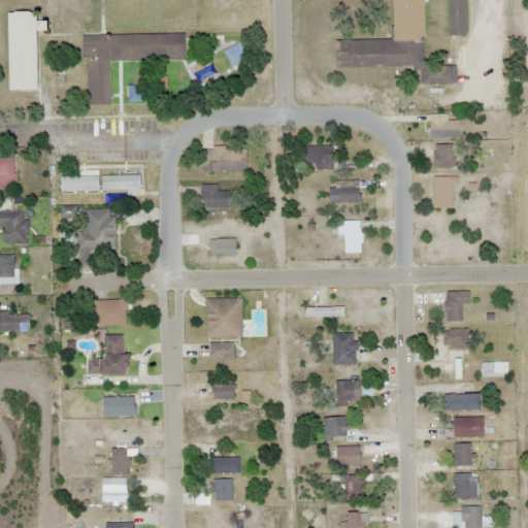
[(465,0),(392,0),(392,39),(335,40),(335,67),(420,66),(420,85),(456,85),(456,66),(424,66),(423,0),(449,0),(449,35),(465,35),(465,0)]
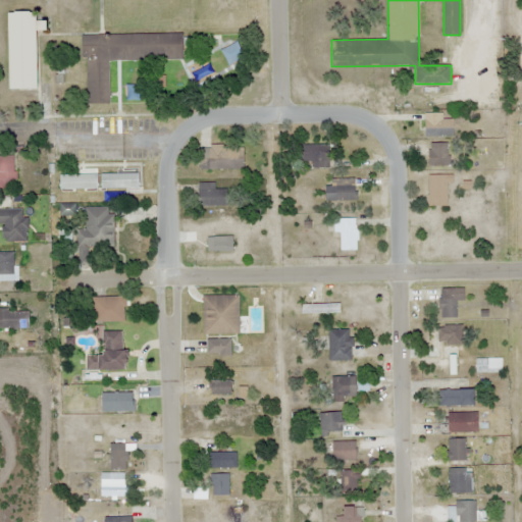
[(8,11),(8,89),(36,89),(36,11),(8,11)]
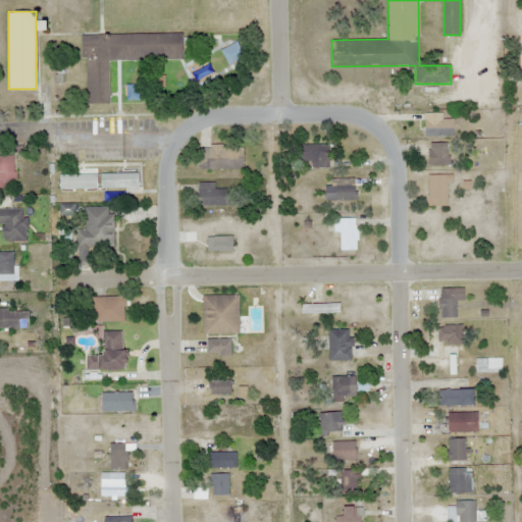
[(84,35),(85,103),(109,103),(109,60),(183,60),(183,34),(84,35)]
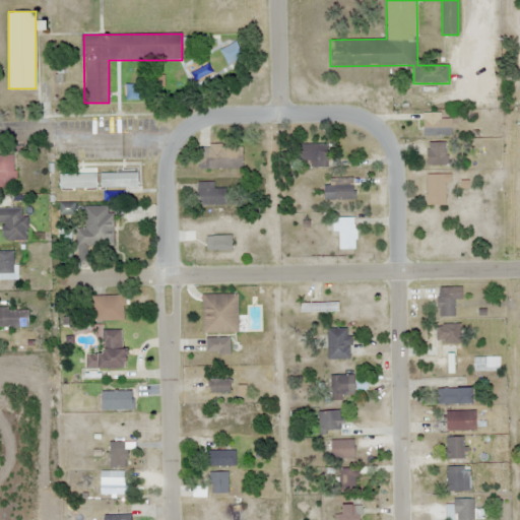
[(424,135),(452,135),(452,118),(440,118),(440,113),(424,113),(424,135)]
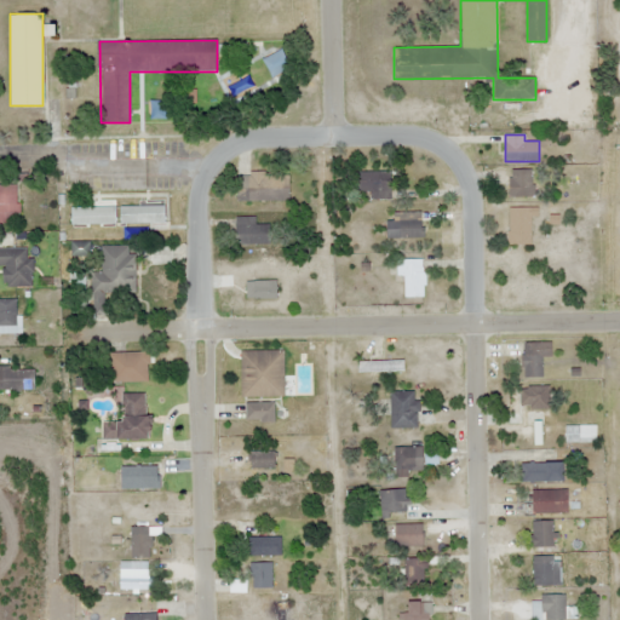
[(533,170),(509,170),(509,197),(533,197),(533,170)]
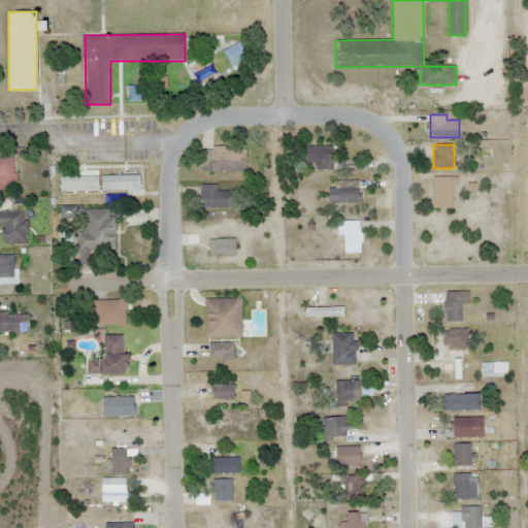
[(246,146),(201,146),(201,171),(246,171),(246,146)]
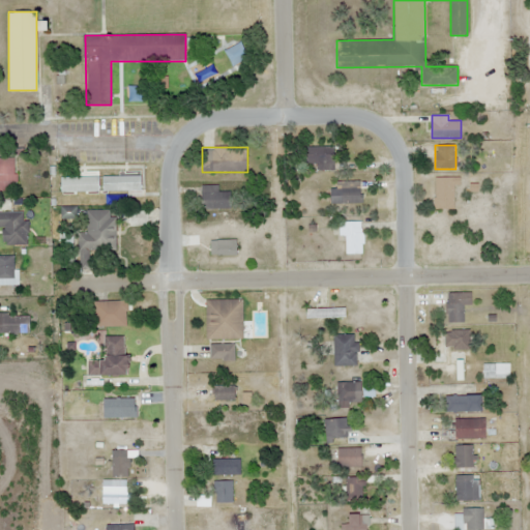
[(333,147),(304,147),(304,164),(316,164),(316,170),(333,170),(333,147)]
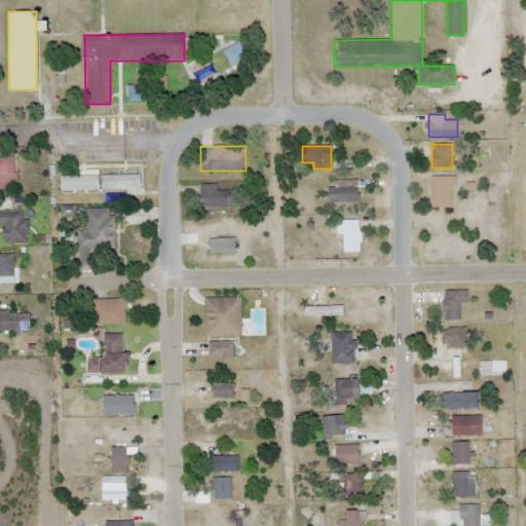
[(0,156),(0,190),(15,190),(15,156),(0,156)]
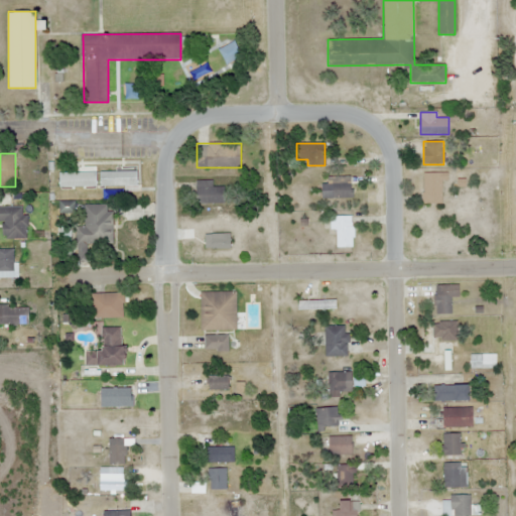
[(138,171),(100,171),(100,186),(138,186),(138,171)]
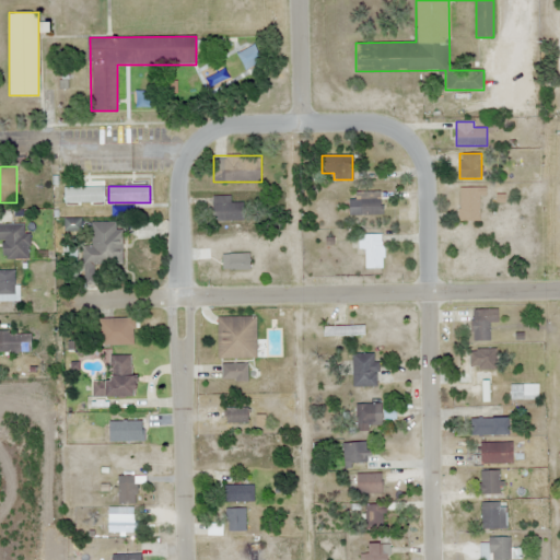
[(105,203),(105,187),(65,187),(65,203),(105,203)]
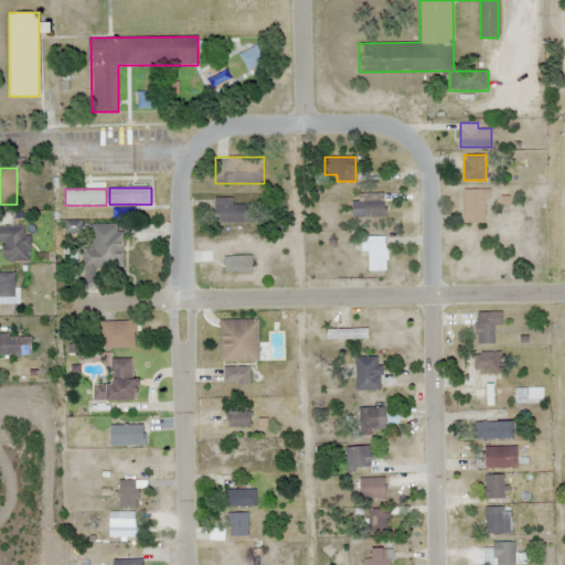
[(464,223),(483,223),(483,189),(464,189),(464,223)]
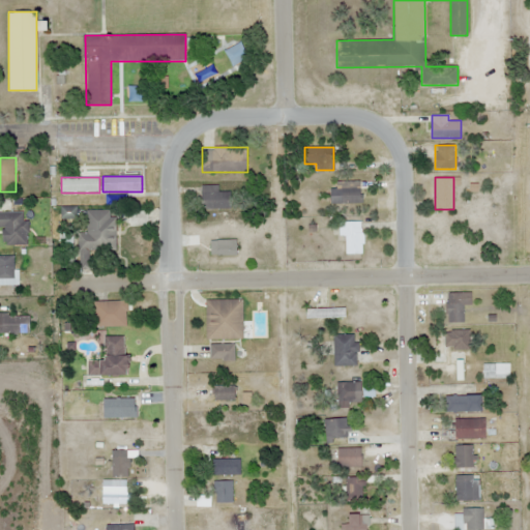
[(332,203),(361,203),(361,181),(332,181),(332,203)]
